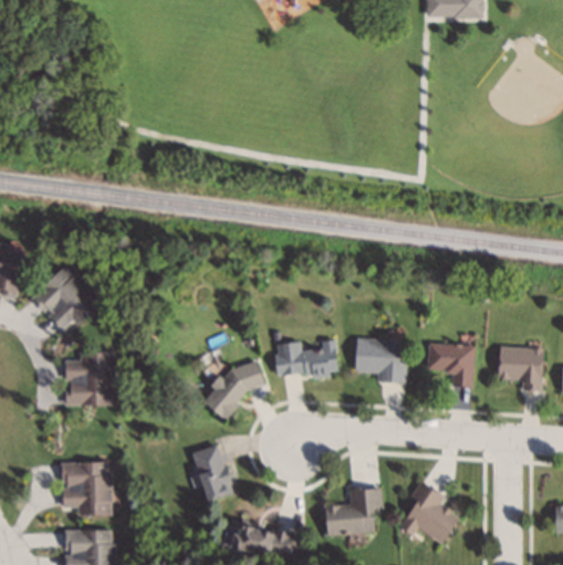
[(426,0),(427,20),(483,20),(483,0),(426,0)]
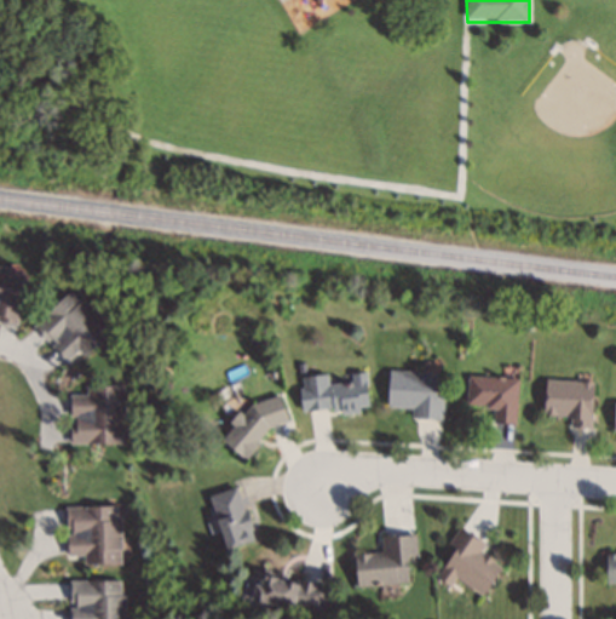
[(27,270),(0,267),(0,320),(21,324),(27,270)]
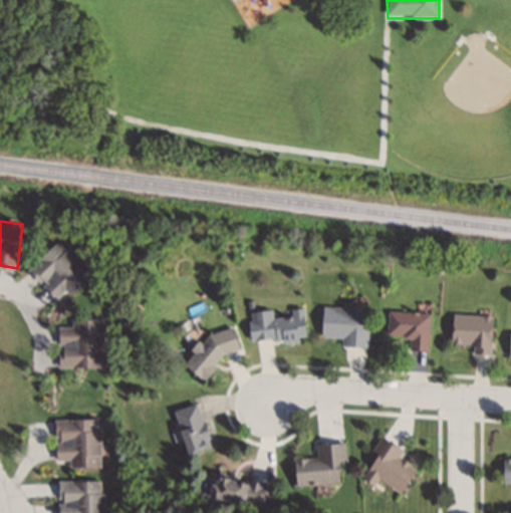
[(29,268),(59,305),(94,277),(64,239),(29,268)]
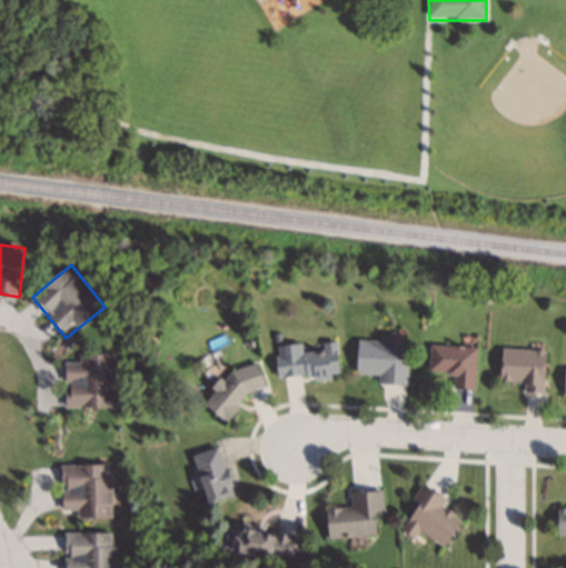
[(409,342),(358,340),(357,375),(380,376),(380,384),(407,385),(409,342)]
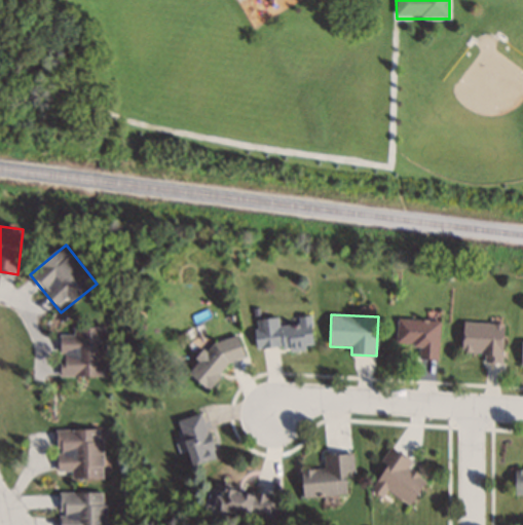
[(316,345),(313,315),(299,316),(300,324),(281,326),(279,316),(256,320),(259,351),(316,345)]
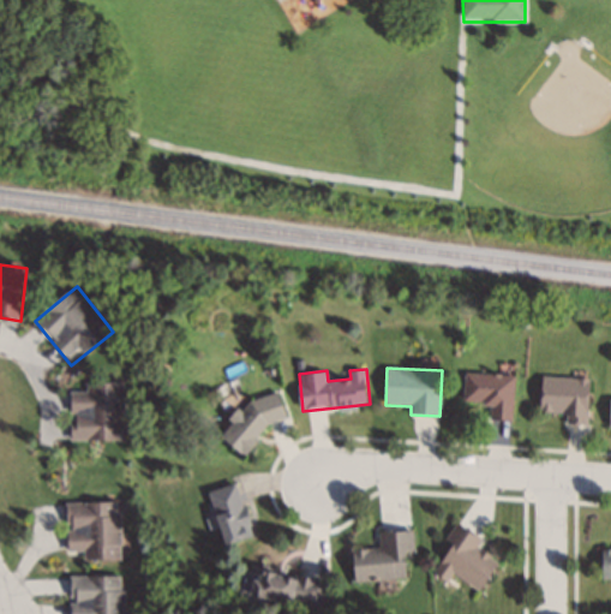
[(465,404),(492,404),(491,421),(515,421),(516,375),(466,374),(465,404)]
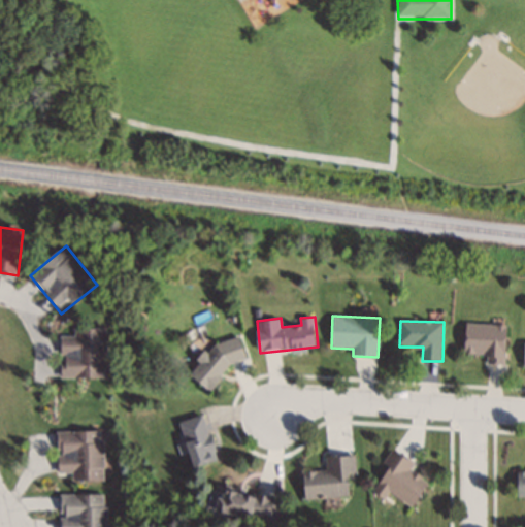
[(507,326),(466,324),(465,354),(486,355),(485,364),(506,365),(507,326)]
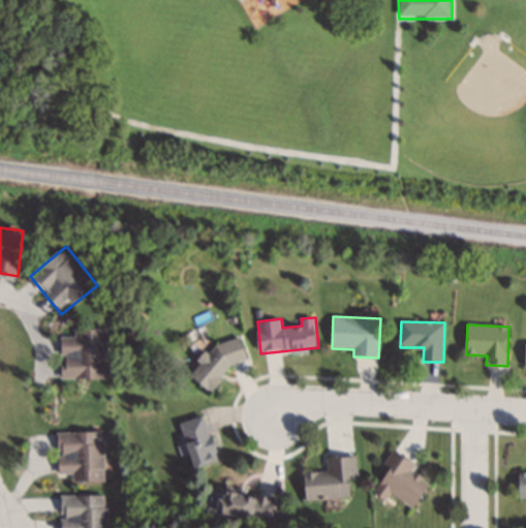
[(211,393),(229,365),(245,360),(249,354),(243,336),(212,346),(207,342),(210,338),(207,329),(187,335),(197,367),(190,377),(211,393)]
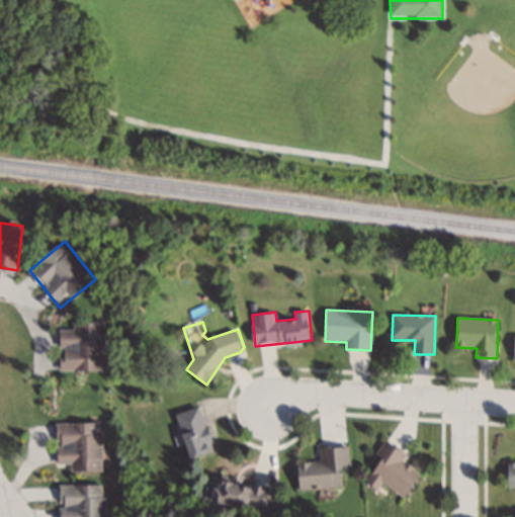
[(60,331),(59,370),(104,370),(104,323),(74,323),(74,331),(60,331)]
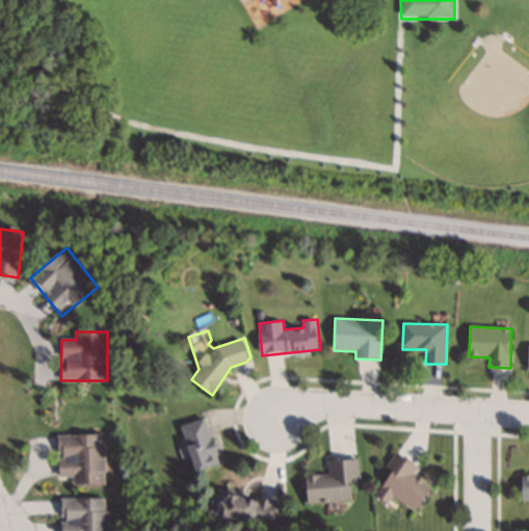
[(181,425),(192,471),(219,465),(208,419),(181,425)]
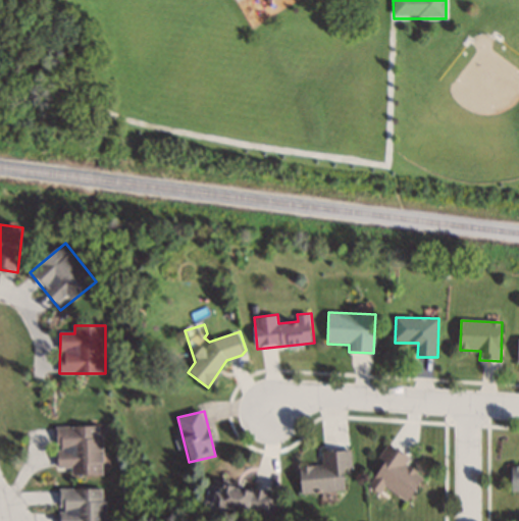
[(103,474),(103,427),(57,427),(58,475),(103,474)]
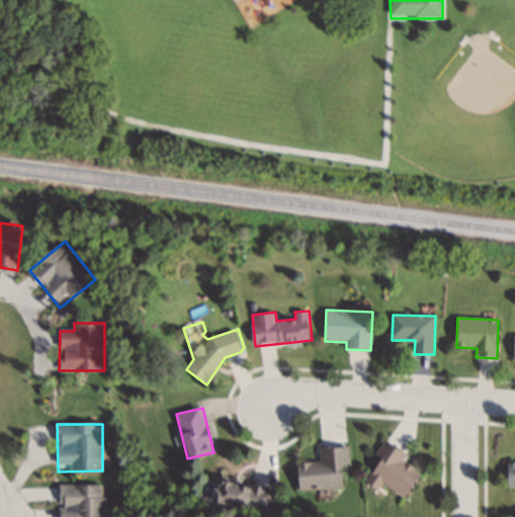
[(408,454),(387,442),(367,475),(407,498),(421,474),(403,462),(408,454)]
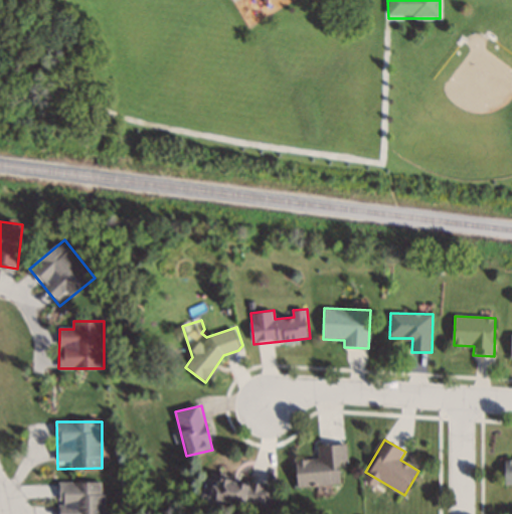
[(340,486),(340,463),(349,463),(348,445),(319,446),(319,460),(296,460),(297,487),(340,486)]
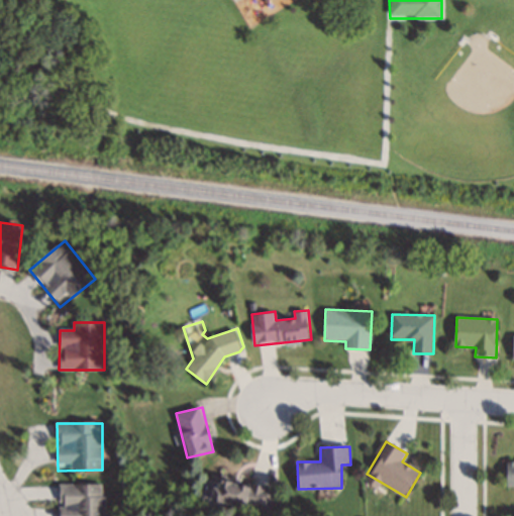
[(272,514),(277,490),(215,478),(210,502),(272,514)]
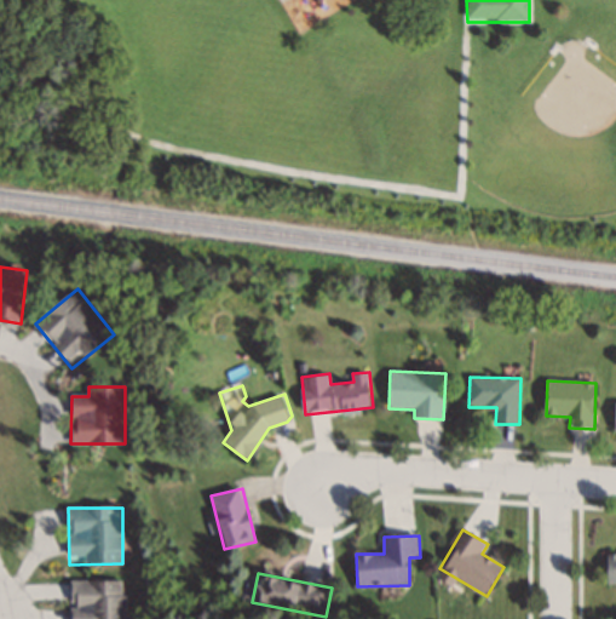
[(127,618),(127,582),(73,582),(73,618),(127,618)]
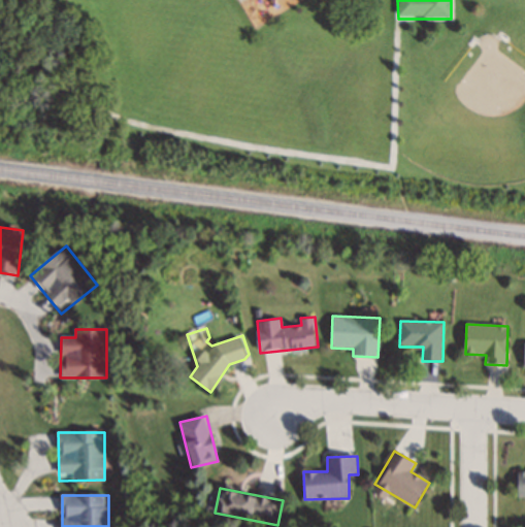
All buildings are outlined.
